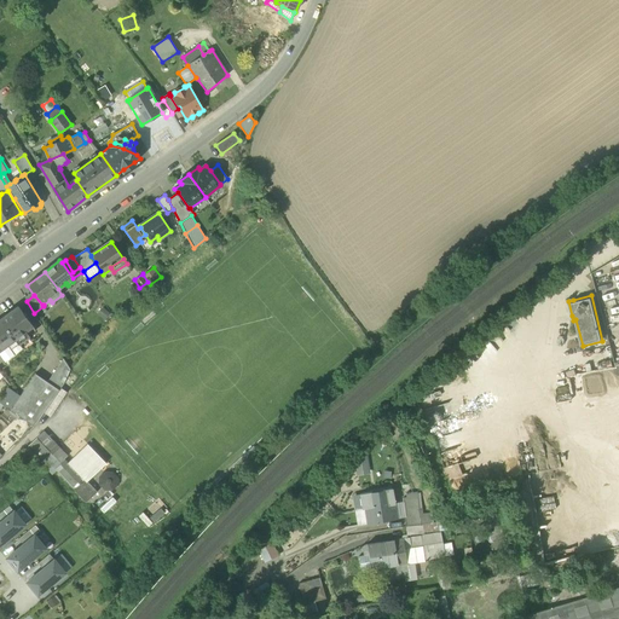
[(18,306),(1,319),(19,345),(29,336),(25,331),(33,327),(18,306)]
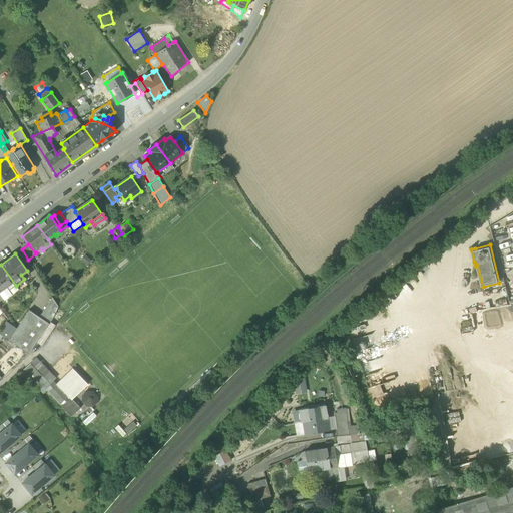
[(92,260),(85,254),(81,261),(87,266),(92,260)]
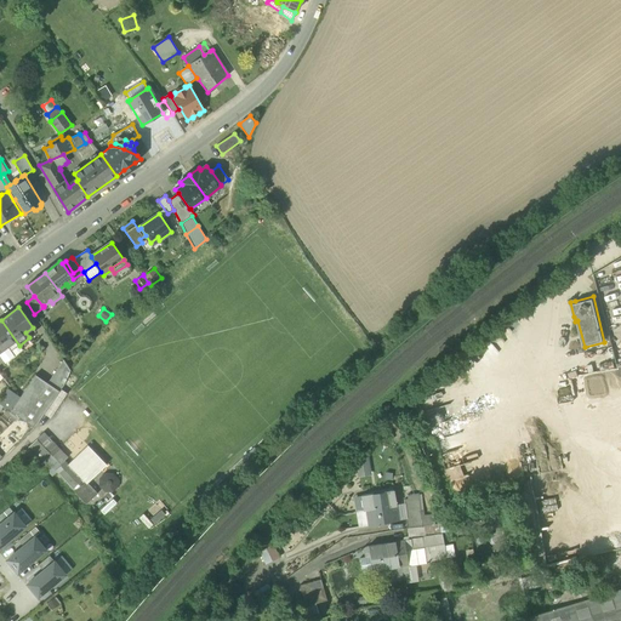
[(0,352),(9,346),(11,351),(20,346),(1,320),(0,320),(0,352)]
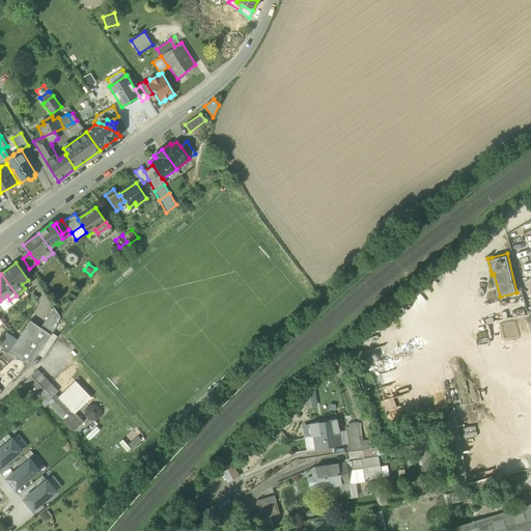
[(14,304),(9,300),(7,296),(0,301),(0,303),(4,309),(5,310),(14,304)]
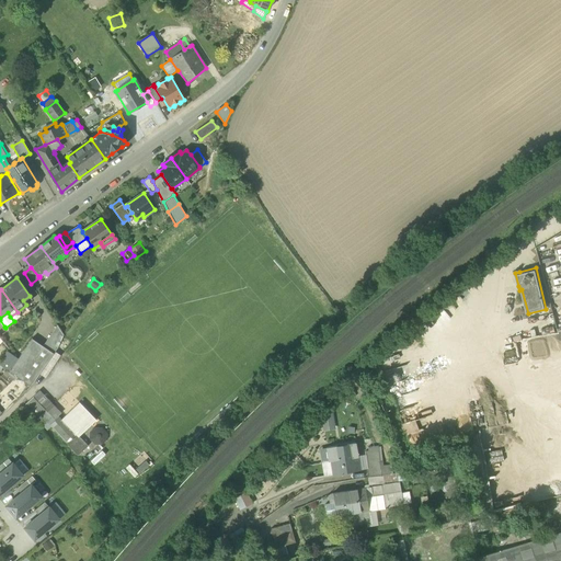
[(10,317),(14,321),(21,317),(18,312),(10,317)]
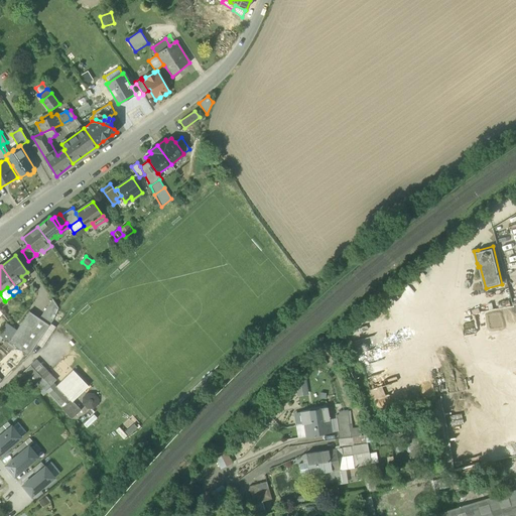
[(39,318),(49,326),(53,320),(58,308),(52,299),(39,318)]
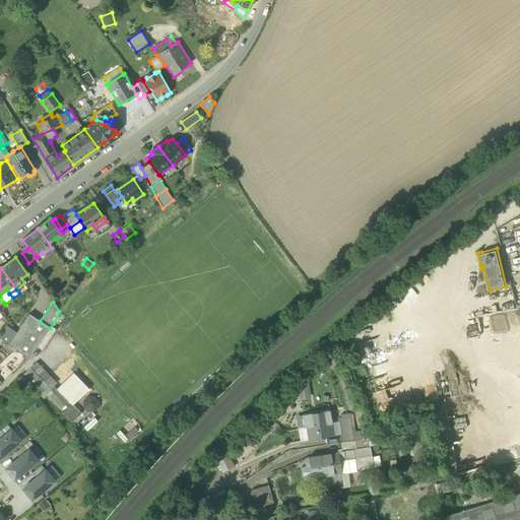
[(15,348),(29,359),(50,328),(40,321),(29,314),(17,332),(9,344),(10,345),(15,348)]
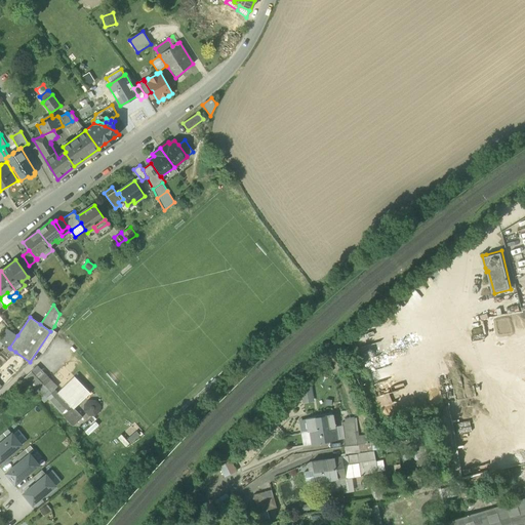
[(0,341),(9,348),(17,335),(7,328),(0,338),(0,341)]
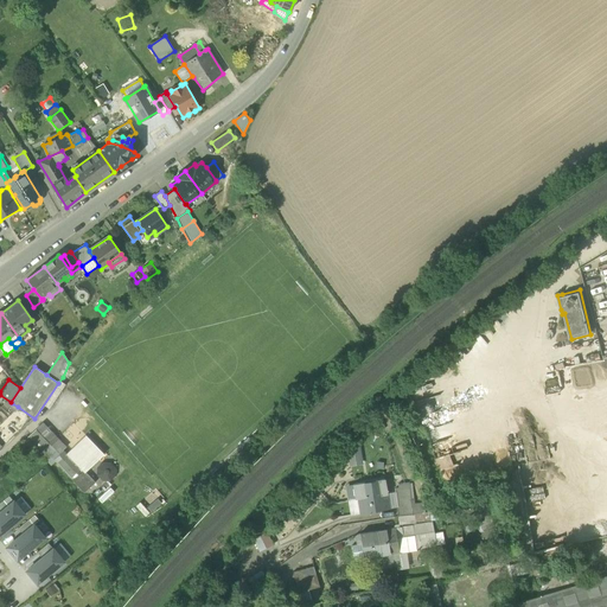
[(59,381),(43,406),(49,409),(65,385),(59,381)]
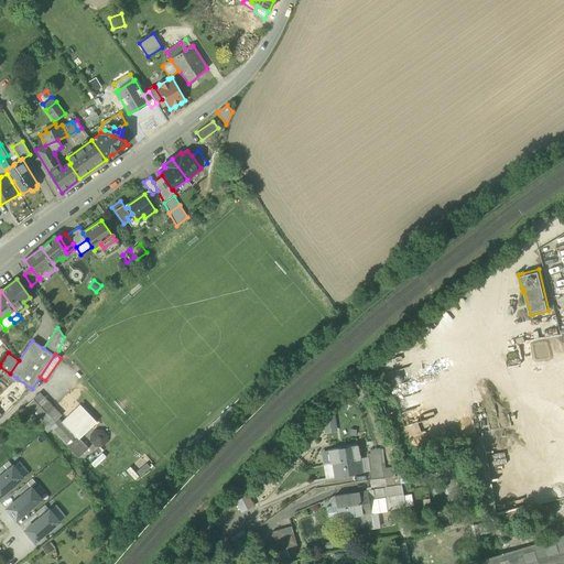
[(41,392),(33,399),(53,419),(56,422),(58,420),(63,415),(41,392)]
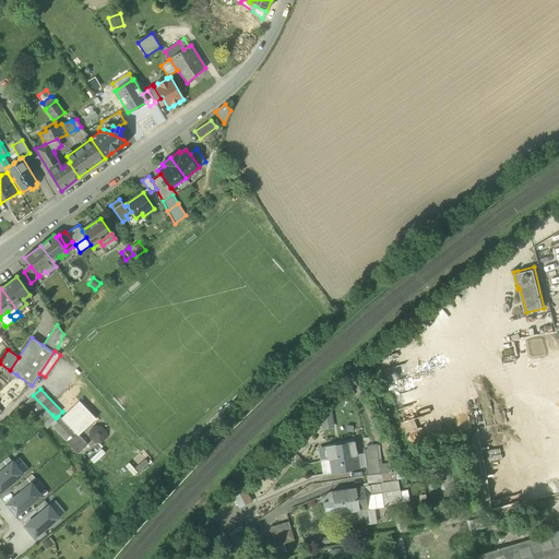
[(45,423),(52,415),(33,395),(25,403),(45,423)]
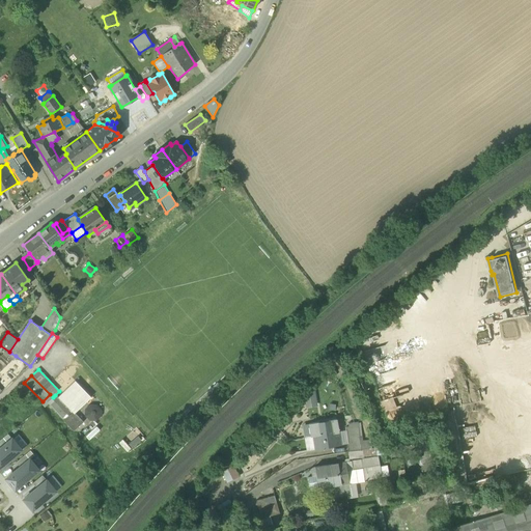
[(76,381),(58,397),(71,411),(75,415),(76,413),(92,397),(76,381)]
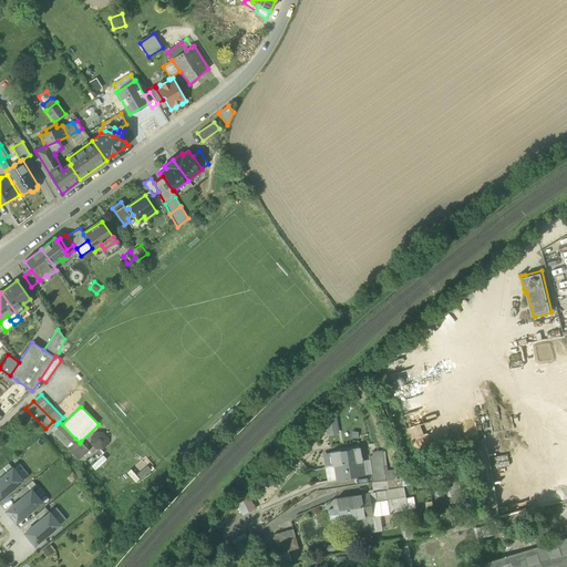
[(337,416),(325,419),(328,436),(340,434),(337,416)]
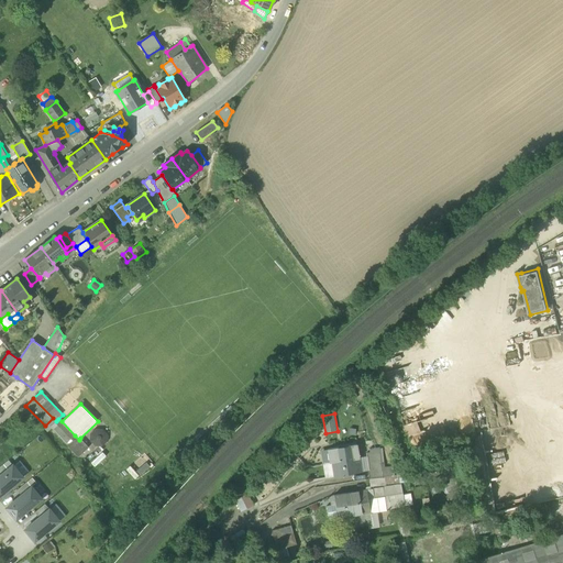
[(52,429),(50,428),(56,421),(53,418),(45,426),(43,428),(47,432),(52,429)]
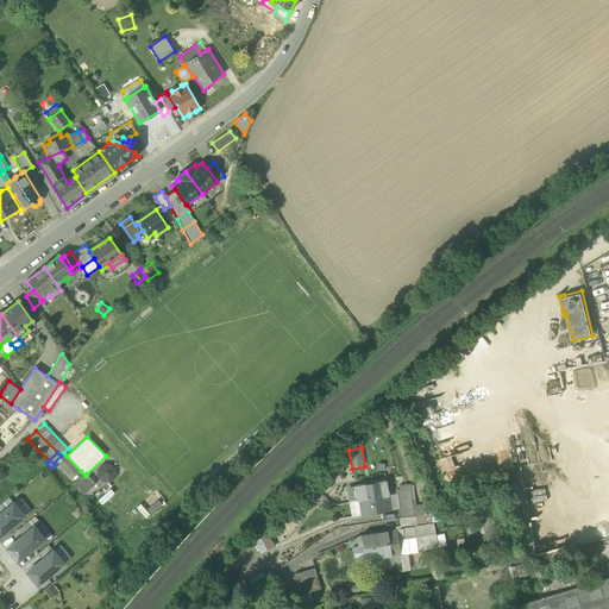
[(71,481),(81,471),(67,456),(63,453),(61,456),(54,463),(56,464),(71,481)]
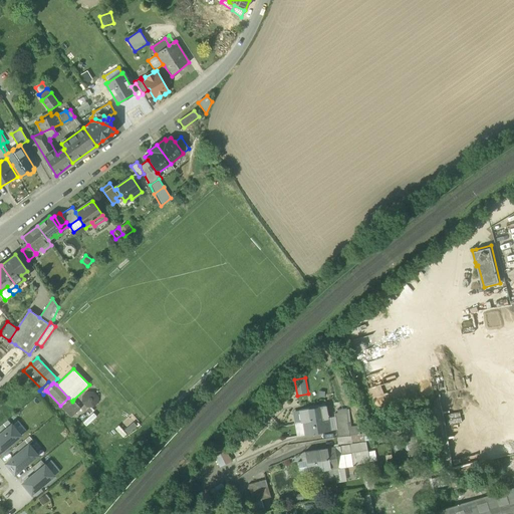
[(94,392),(87,392),(82,397),(82,403),(86,408),(94,408),(98,403),(98,397),(94,392)]
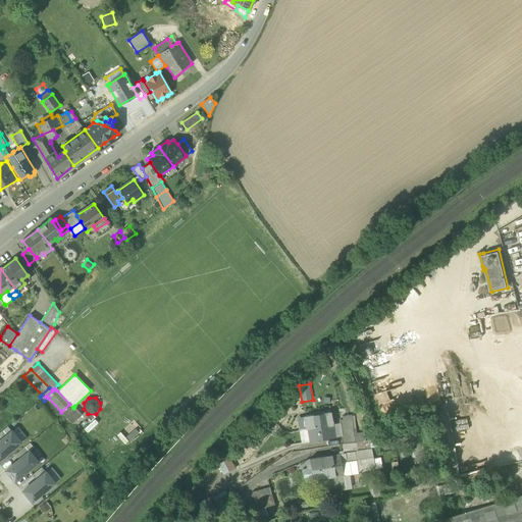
[(83,415),(74,406),(73,408),(69,404),(61,412),(73,424),(83,415)]
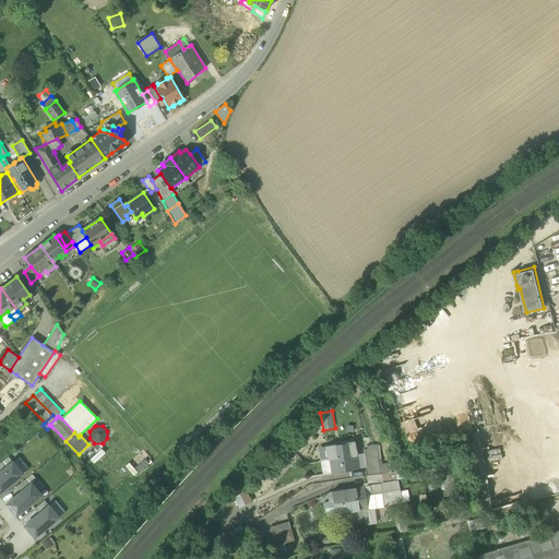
[(155,452),(142,438),(138,441),(151,455),(155,452)]
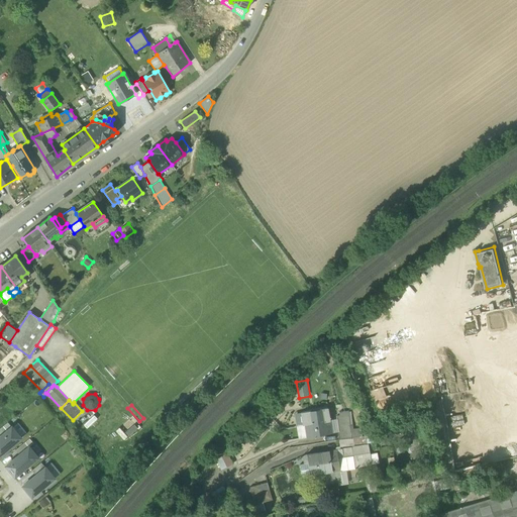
[(303,425),(305,425),(329,420),(329,417),(327,408),(320,409),(320,411),(311,412),(310,411),(301,413),(303,425)]
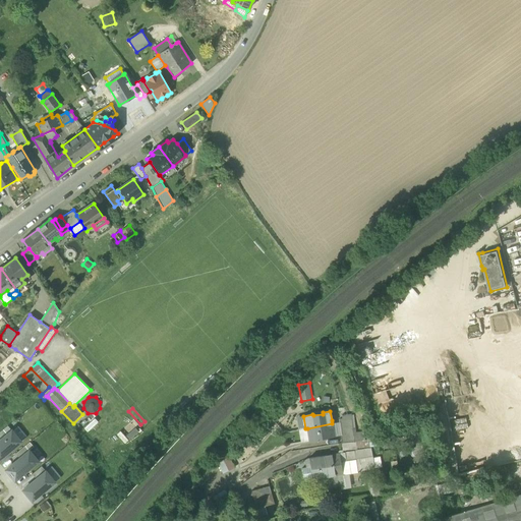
[(339,419),(340,427),(352,425),(351,414),(342,415),(342,419),(339,419)]
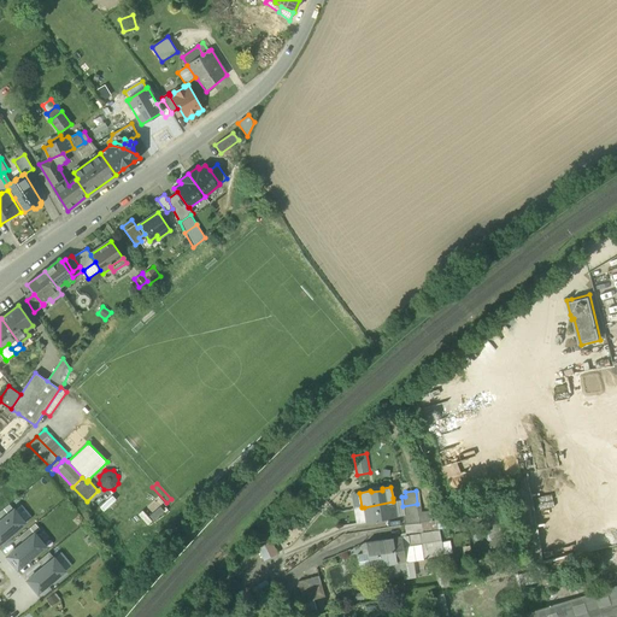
[(117,500),(112,495),(100,507),(105,512),(117,500)]
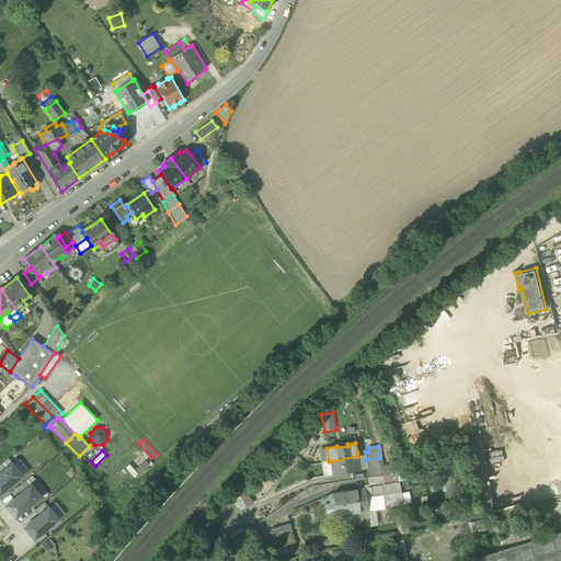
[(366,460),(365,451),(357,453),(357,456),(361,470),(367,469),(366,460)]
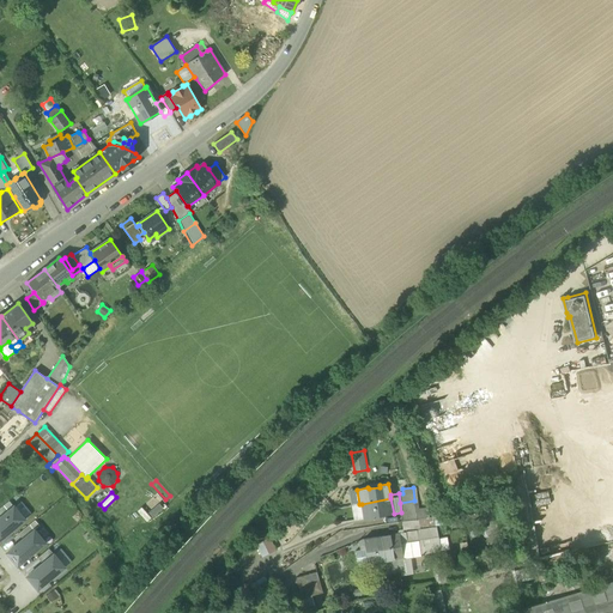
[(394,514),(390,498),(362,504),(364,519),(394,514)]
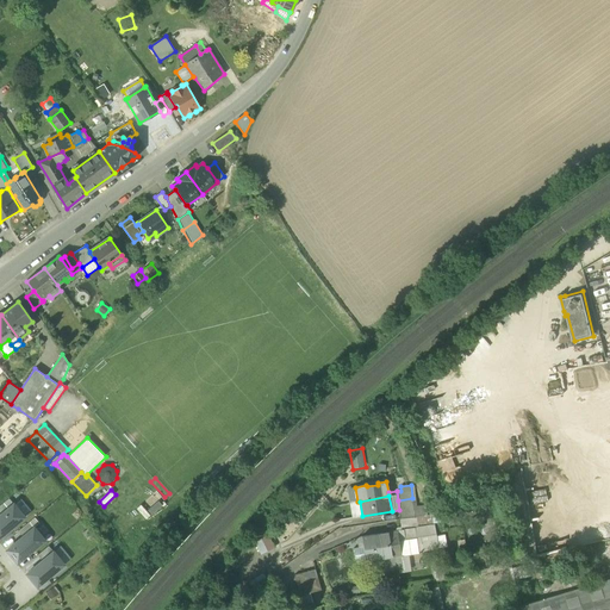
[(412,502),(412,498),(398,500),(399,510),(414,508),(412,502)]
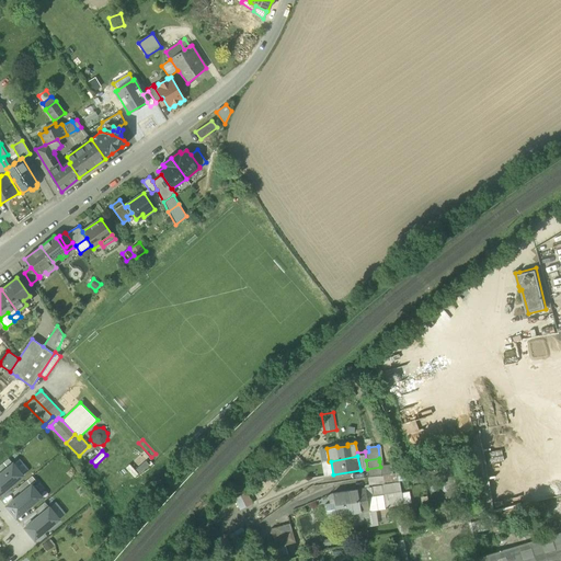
[(0,466),(0,474),(13,464),(9,459),(0,466)]
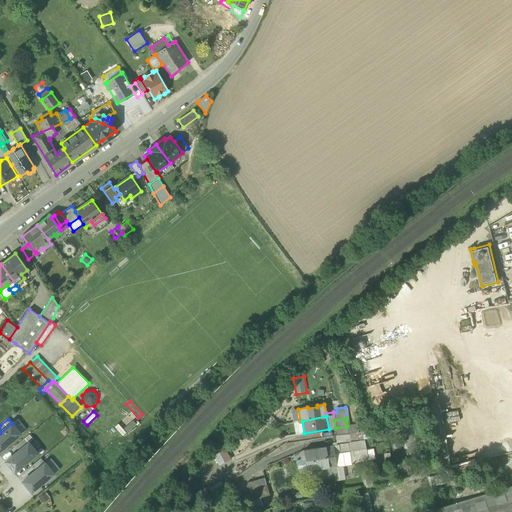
[(133,420),(124,428),(127,432),(136,424),(133,420)]
